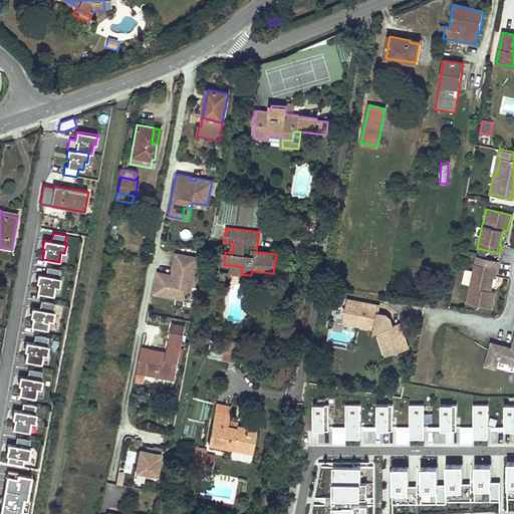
[(11,249),(0,247),(0,256),(9,257),(11,249)]
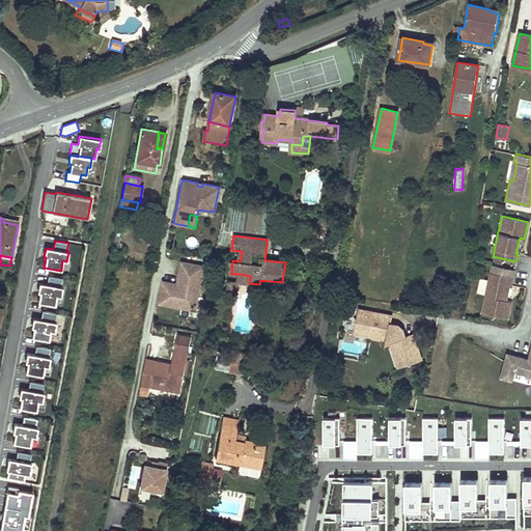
[(162,280),(158,303),(196,310),(204,266),(183,261),(178,283),(162,280)]
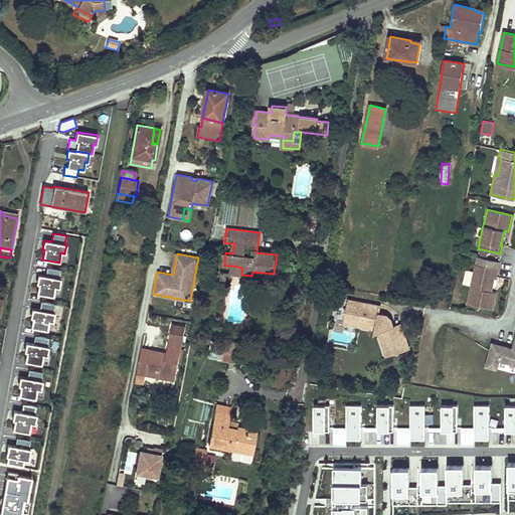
[(496,269),(498,261),(475,255),(474,264),(496,269)]
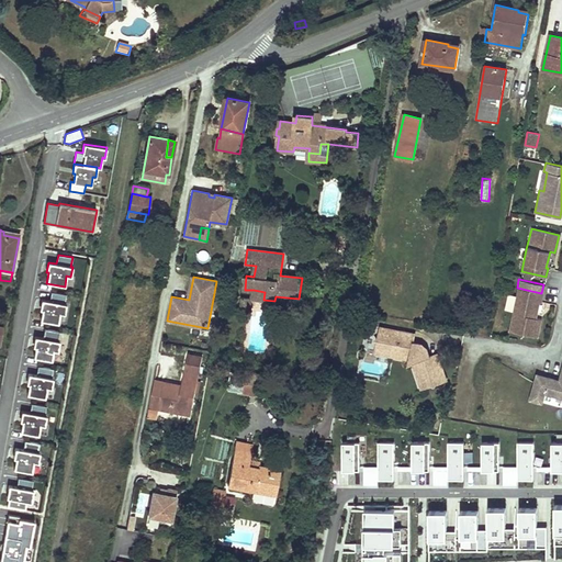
[(541,293),(517,288),(507,330),(536,337),(539,318),(534,317),(538,301),(540,302),(541,293)]
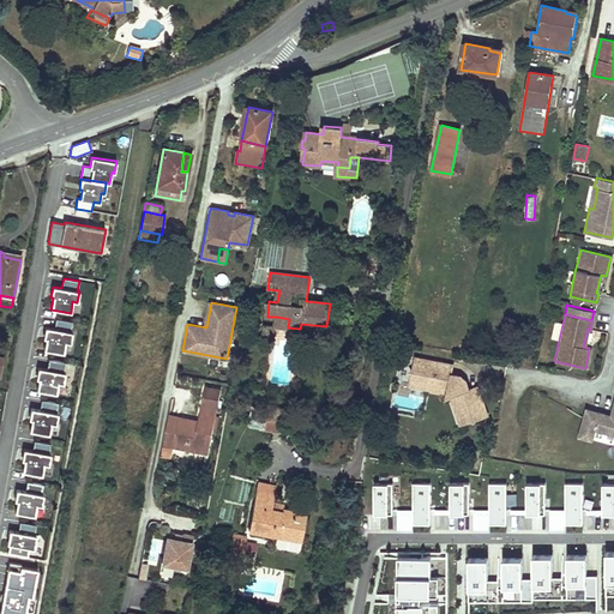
[(277,317),(276,326),(288,327),(289,319),(277,317)]
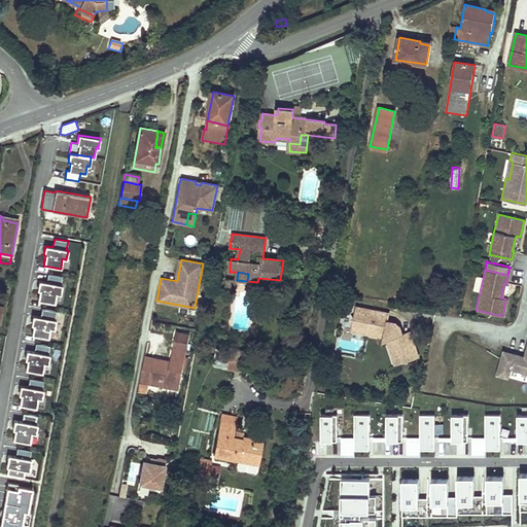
[(60,285),(62,276),(47,274),(46,282),(38,281),(37,290),(39,290),(37,300),(54,303),(56,293),(60,294),(62,285),(60,285)]
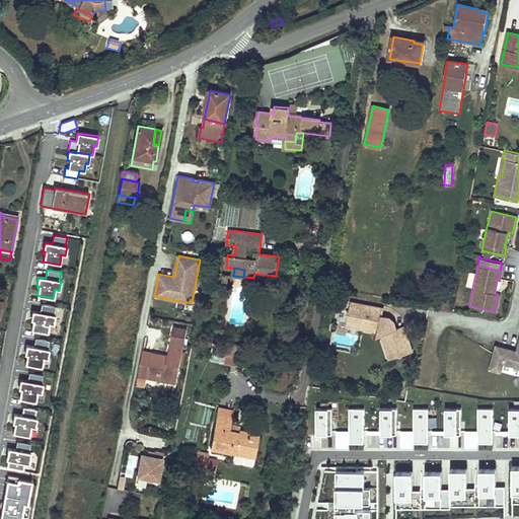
[(232,286),(233,276),(225,275),(224,285),(232,286)]
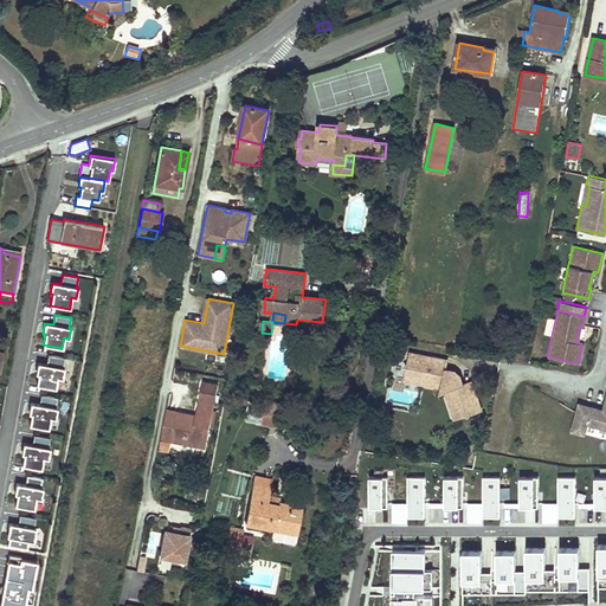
[(405,380),(414,381),(418,366),(412,365),(414,353),(412,352),(411,363),(405,366),(407,368),(405,380)]
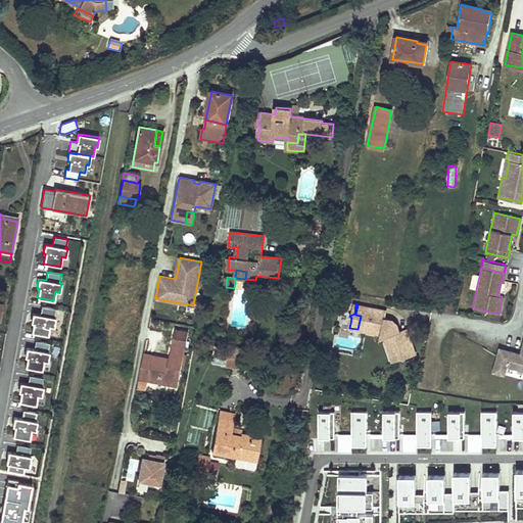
[(385,310),(358,304),(355,315),(361,316),(358,329),(380,334),(383,336),(391,360),(401,357),(403,358),(405,355),(415,352),(407,328),(399,331),(397,326),(394,325),(390,322),(389,319),(383,317),(385,310)]
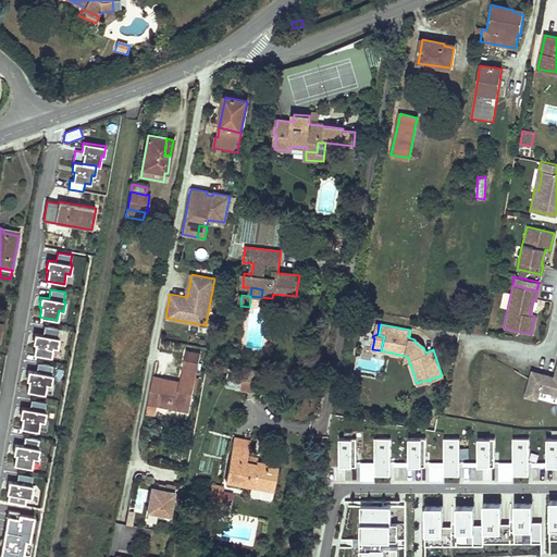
[(57,348),(58,338),(57,337),(59,329),(44,326),(42,335),(34,334),(33,343),(35,344),(33,354),(50,357),(52,347),(57,348)]
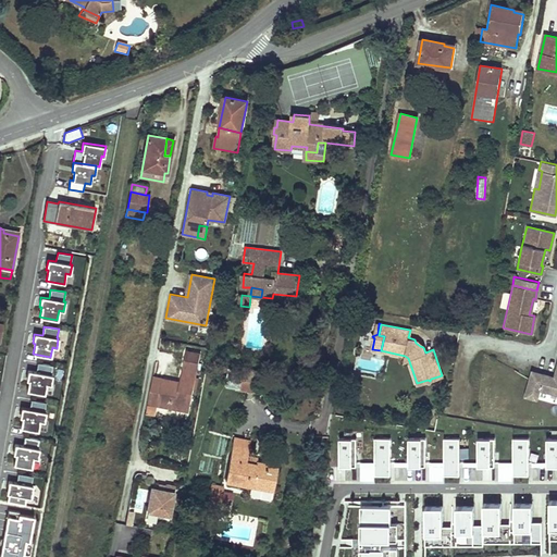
[(157,406),(188,412),(200,355),(186,351),(180,383),(162,379),(157,406)]
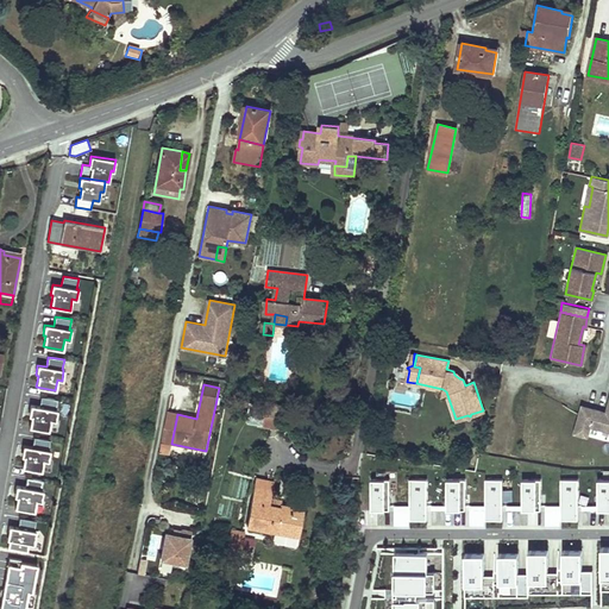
[(588,425),(592,426),(590,434),(603,438),(606,431),(608,431),(608,391),(606,406),(607,406),(606,413),(603,412),(591,408),(589,418),(577,414),(572,433),(585,437),(588,425)]
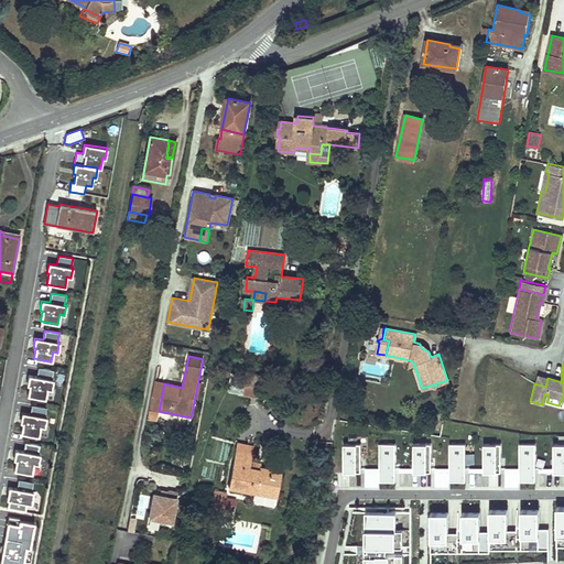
[(26,396),(44,399),(46,389),(51,389),(52,380),(51,379),(52,370),(38,368),(35,377),(28,375),(25,384),(28,386),(26,396)]
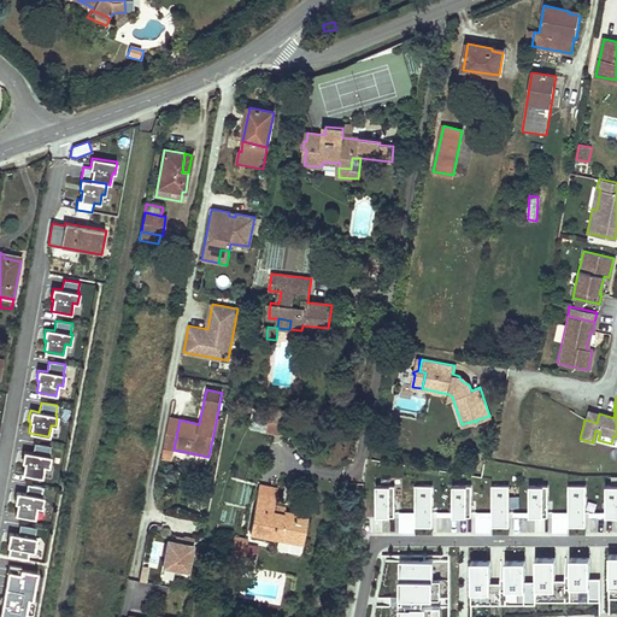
[(292,412),(269,407),(266,419),(269,419),(271,419),(287,423),(289,423),(292,412)]
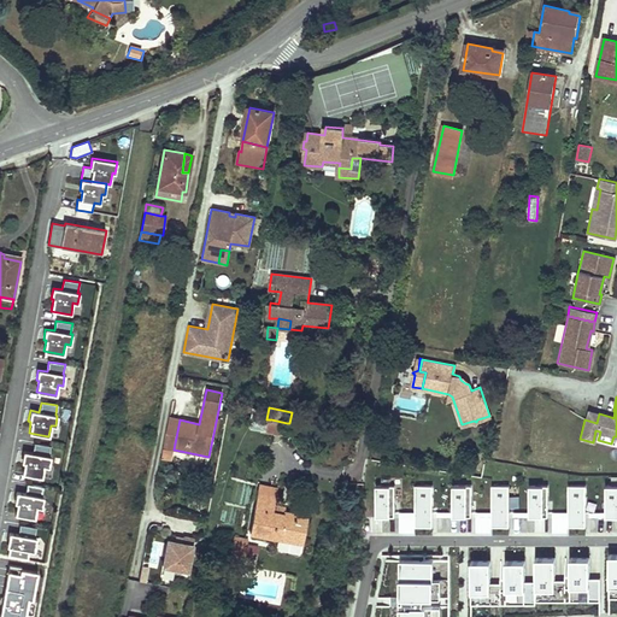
[(587,411),(585,419),(597,423),(599,413),(587,411)]
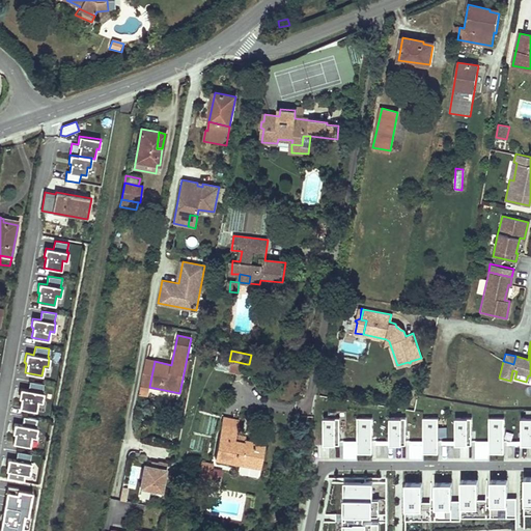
[(149,387),(155,361),(145,360),(141,386),(149,387)]
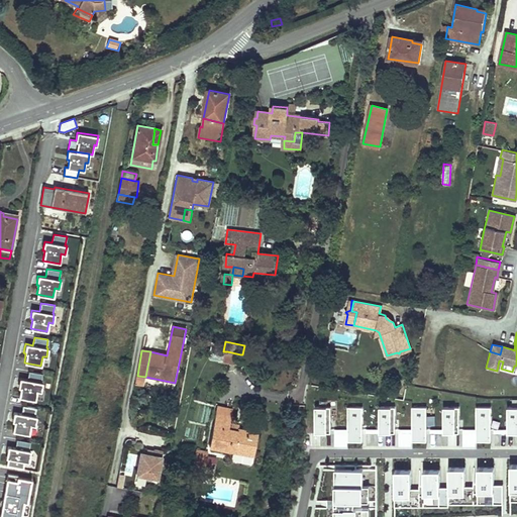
[(227,351),(225,351),(223,362),(238,365),(240,354),(227,351)]
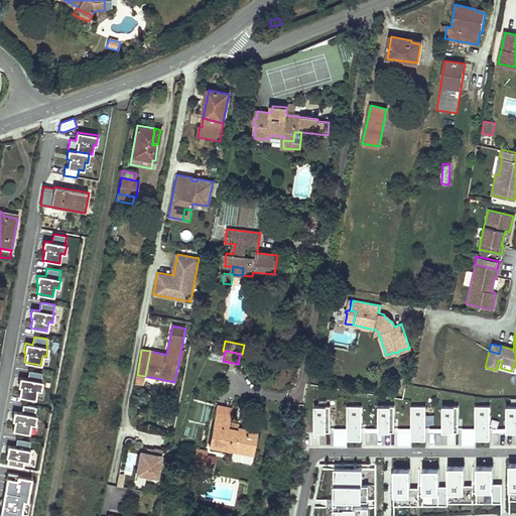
[(40,390),(41,382),(40,381),(41,373),(28,371),(26,379),(19,377),(17,386),(19,387),(18,396),(34,399),(36,390),(40,390)]
